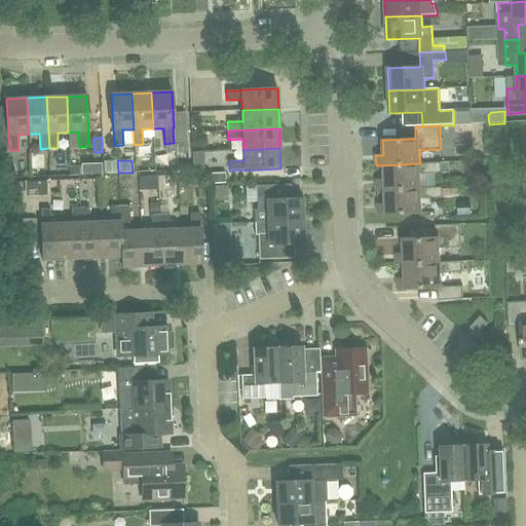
[(376,189),(421,188),(420,175),(442,173),(442,170),(441,163),(420,163),(383,165),(384,179),(376,180),(376,189)]
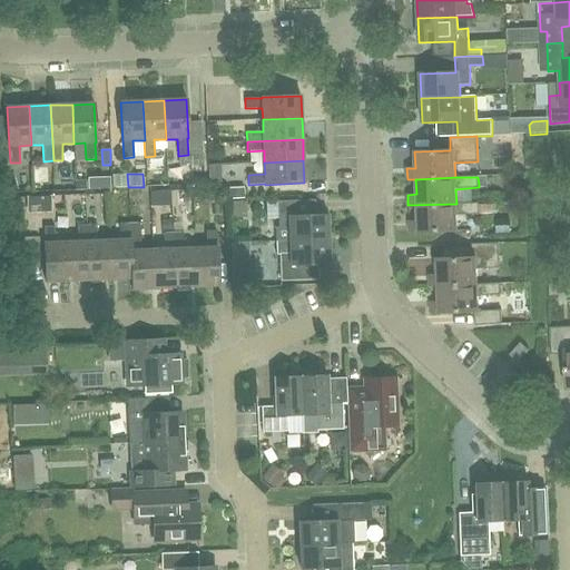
[(76,190),(86,190),(86,179),(76,179),(76,190)]
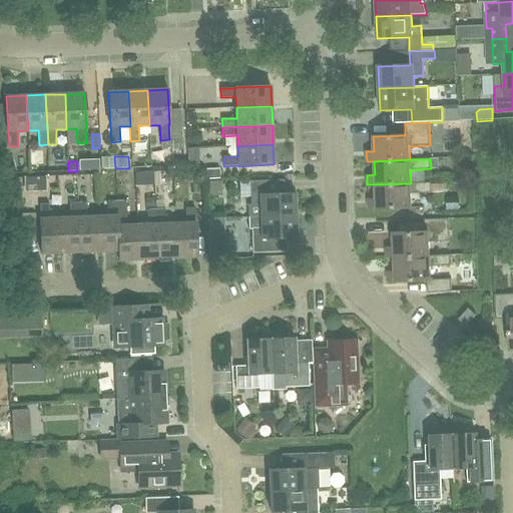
[(218,168),(206,169),(206,179),(219,178),(218,168)]
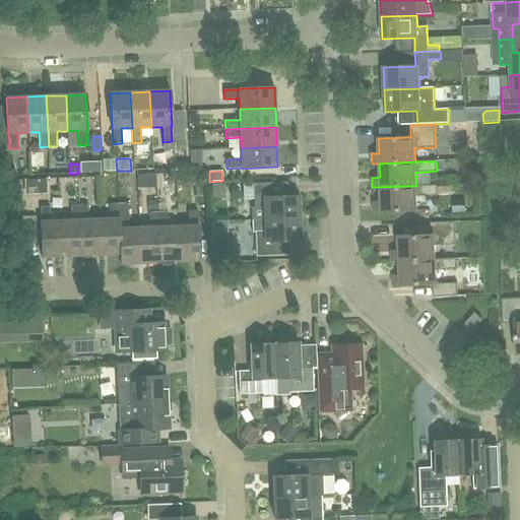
[(47,193),(46,179),(36,179),(36,194),(47,193)]
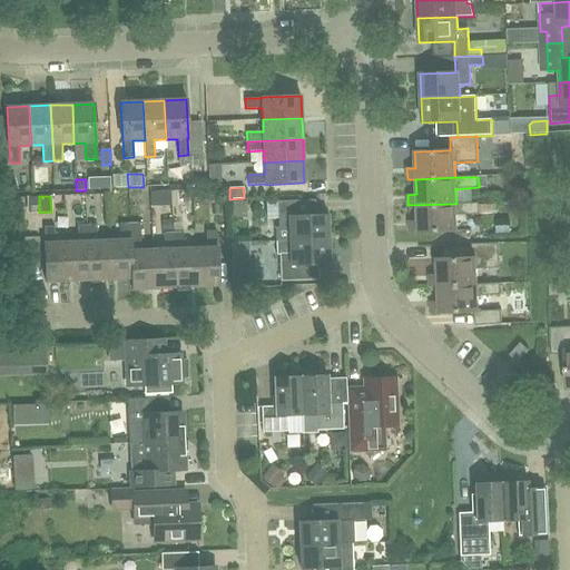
[(296,216),(295,200),(277,202),(278,228),(276,228),(276,242),(290,242),(328,239),(327,215),(296,216)]
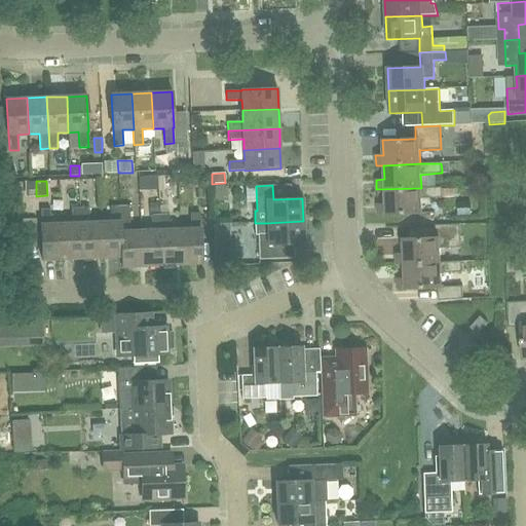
[(227,186),(215,187),(215,201),(227,200),(227,186)]
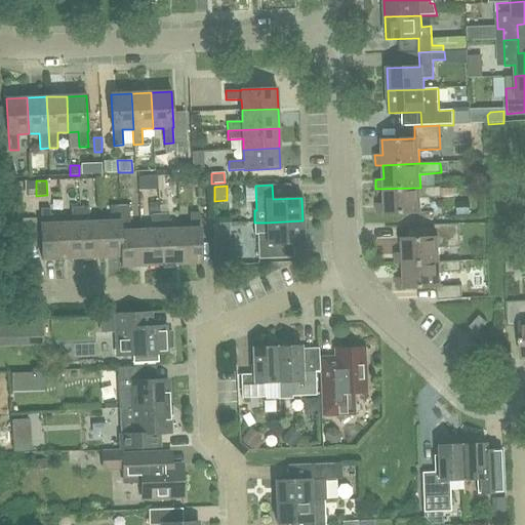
[(442,198),(442,197),(441,190),(441,189),(441,187),(420,188),(384,190),(384,203),(376,204),(376,214),(385,214),(421,213),(420,198),(442,198)]
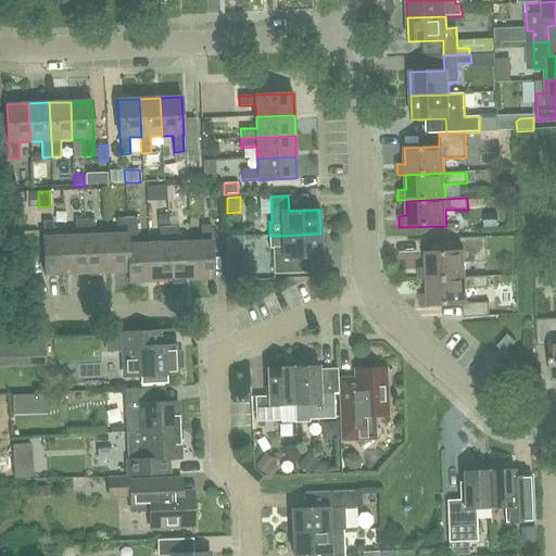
[(467,201),(468,209),(482,207),(482,199),(467,200),(467,201)]
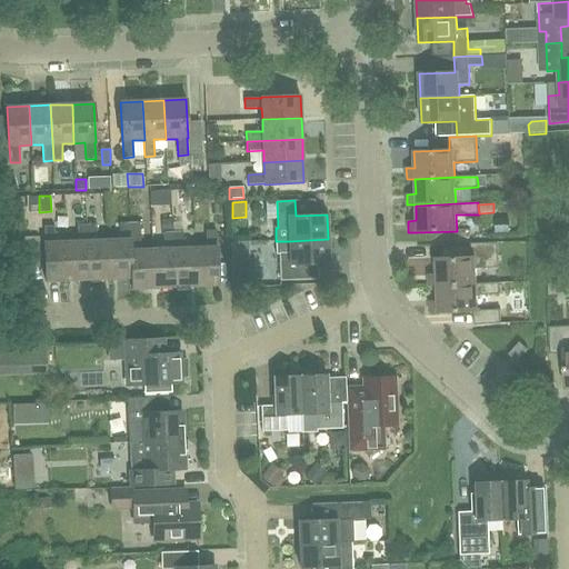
[(163,232),(172,232),(172,219),(162,220),(163,232)]
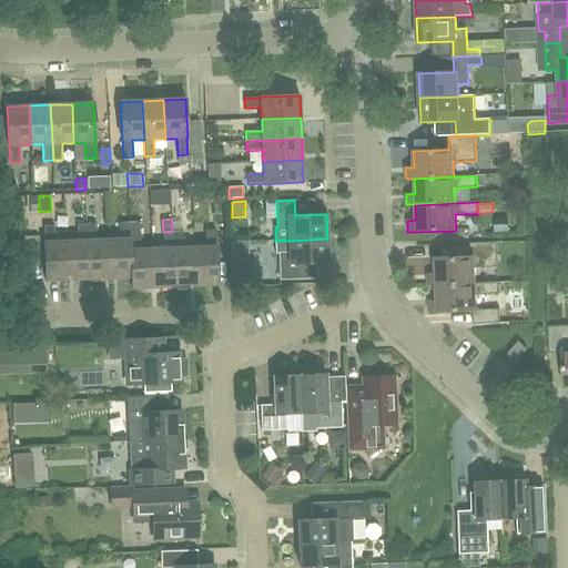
[(110,279),(131,277),(130,222),(119,223),(120,240),(109,240),(110,279)]
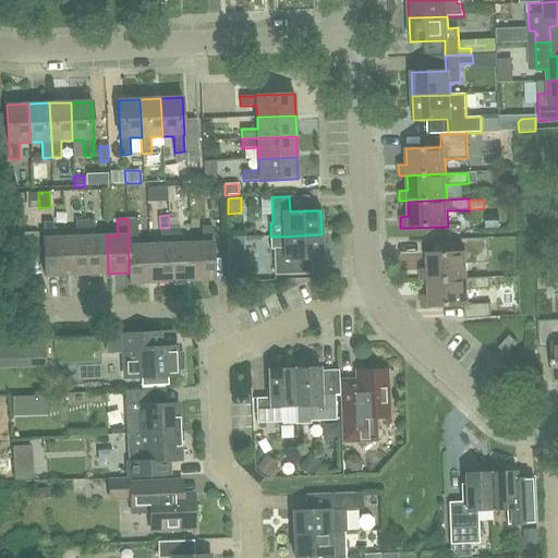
[(138,245),(137,218),(128,218),(129,273),(129,283),(152,283),(149,245),(138,245)]
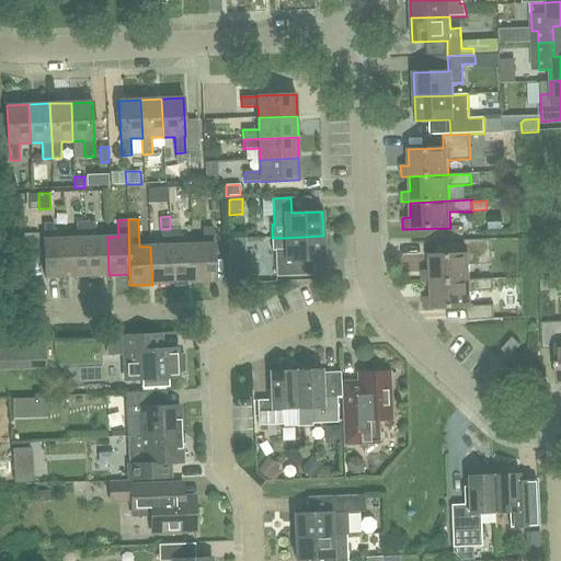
[(66,277),(88,276),(86,221),(76,221),(77,238),(65,239),(66,277)]
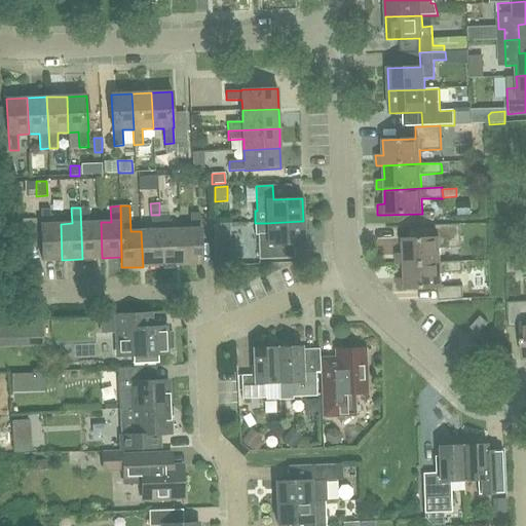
[(80,208),(82,259),(102,258),(101,222),(89,223),(89,208),(80,208)]
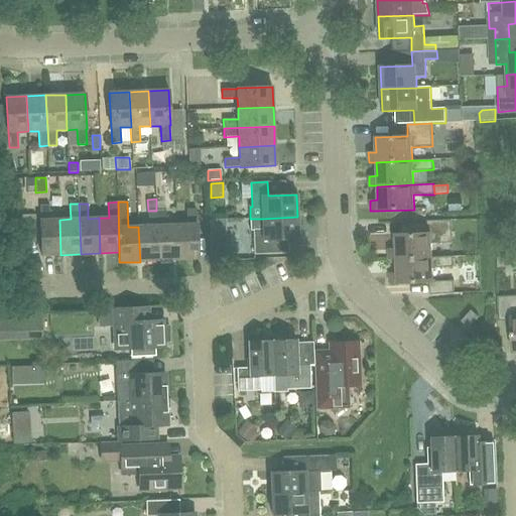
[(49,220),(48,205),(39,206),(40,221),(39,221),(41,256),(60,255),(59,220),(49,220)]
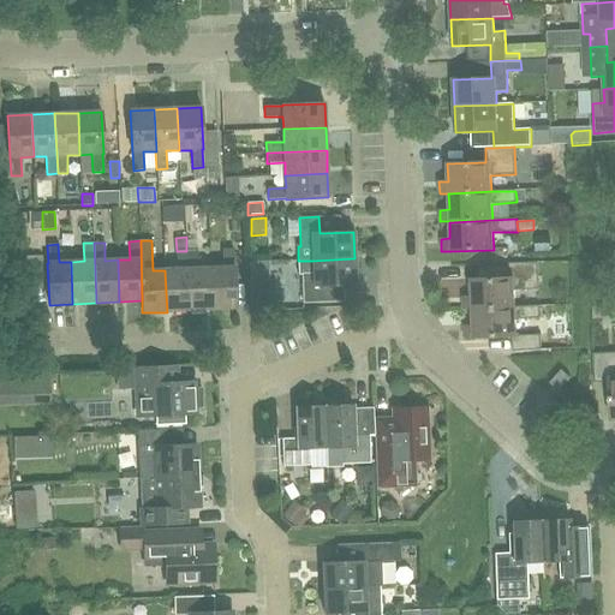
[(234,267),(233,249),(222,250),(224,267),(210,268),(213,310),(237,309),(234,267)]
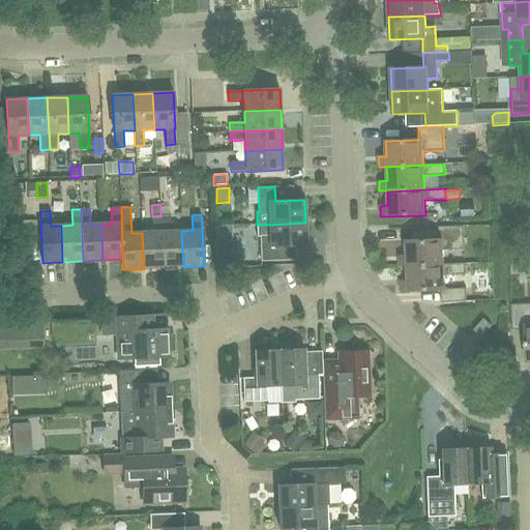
[(171,231),(170,215),(162,216),(164,268),(183,267),(181,231),(171,231)]
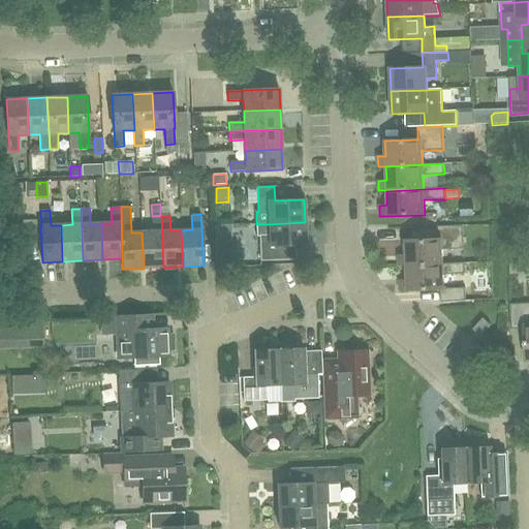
[(142,232),(144,269),(163,268),(160,216),(152,216),(152,231),(142,232)]
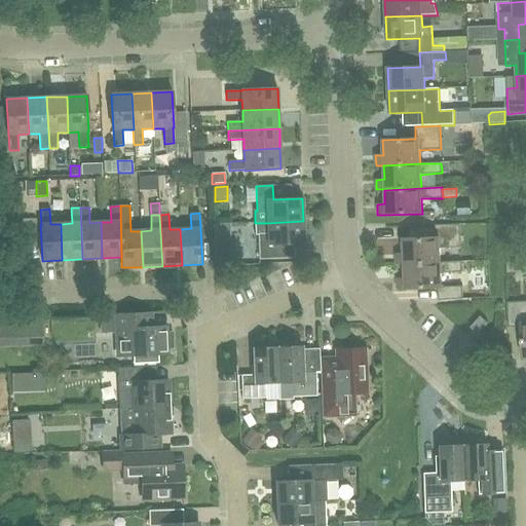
[(267,223),(255,223),(256,234),(258,234),(259,260),(275,259),(275,245),(304,243),(303,221),(267,223)]
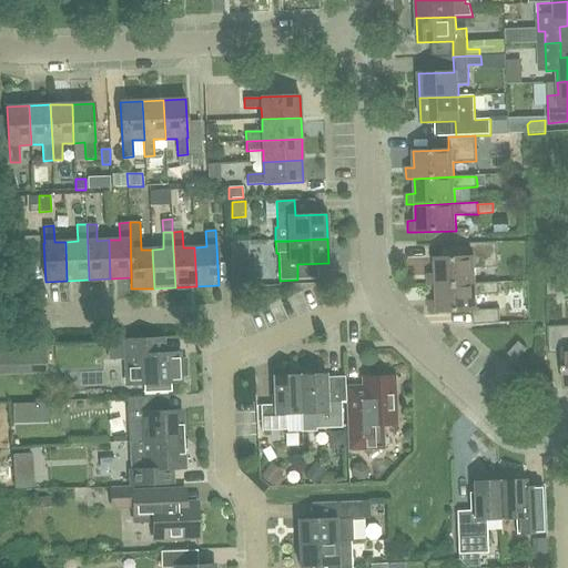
[(427,286),(436,285),(476,284),(475,269),(498,267),(497,242),(470,243),(470,256),(435,259),(435,274),(427,274),(427,286)]
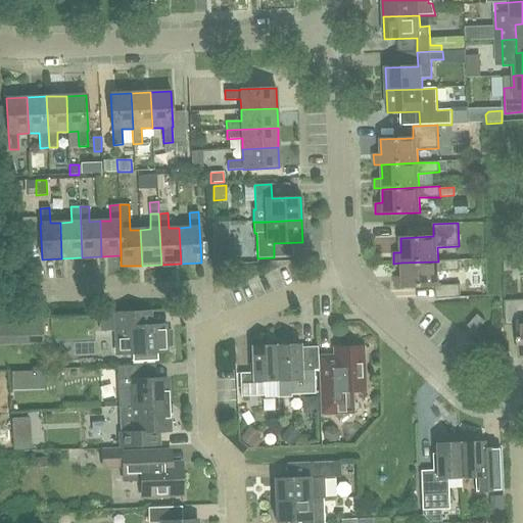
[(236,239),(232,225),(221,228),(224,242),(236,239)]
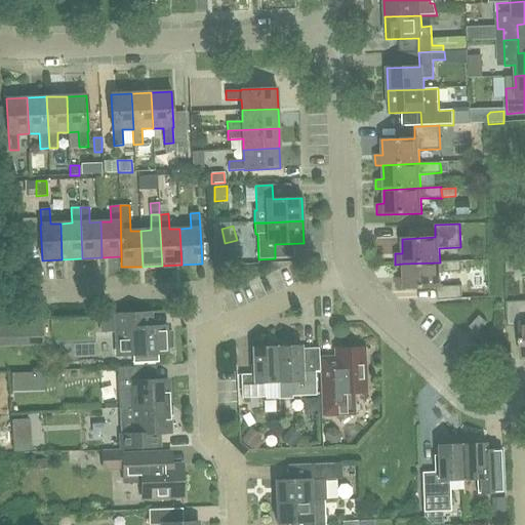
[(218,264),(231,263),(230,249),(218,250),(218,264)]
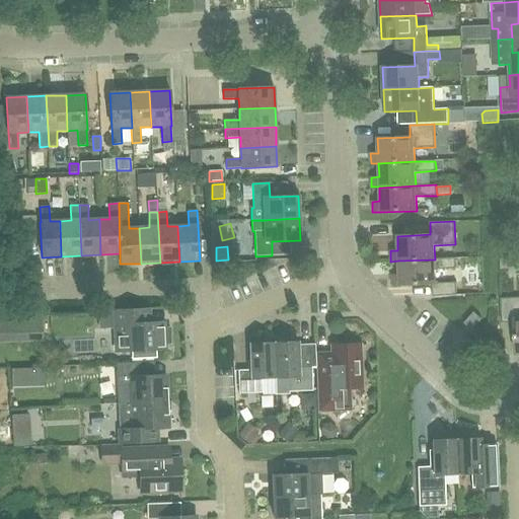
[(508,268),(507,248),(505,249),(499,249),(500,269),(508,268)]
